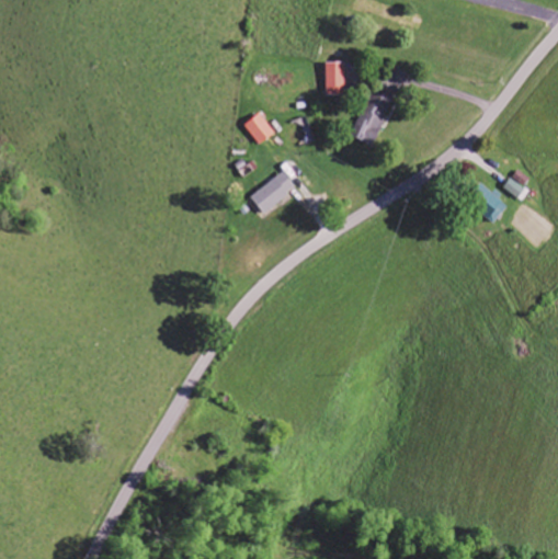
[(325,94),(344,94),(343,61),(325,63),(325,94)]
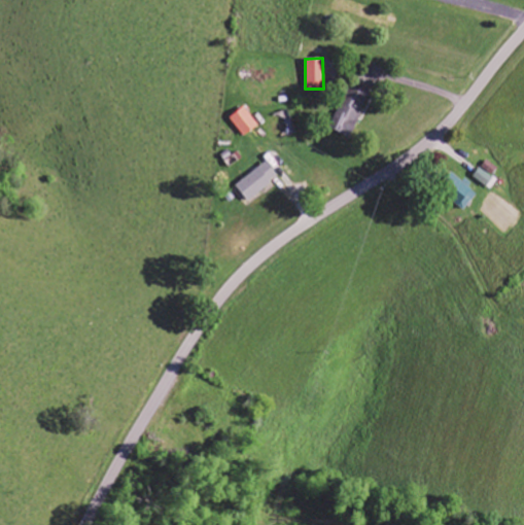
[(332,128),(349,136),(370,93),(351,84),(332,128)]
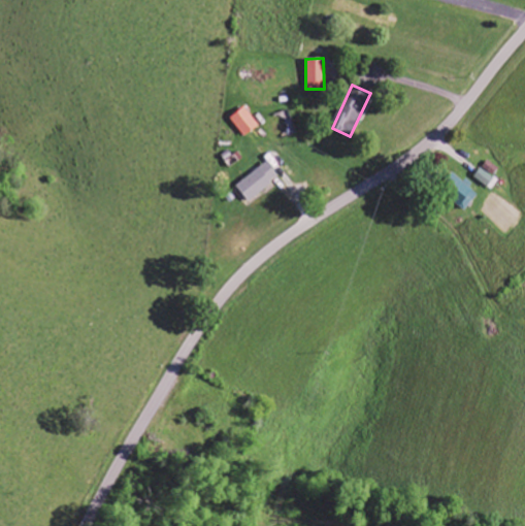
[(257,126),(244,106),(230,116),(241,135),(257,126)]
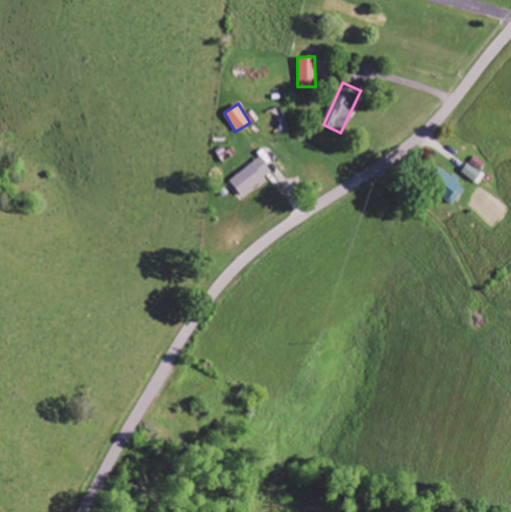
[(271,171),(259,156),(229,180),(241,195),(271,171)]
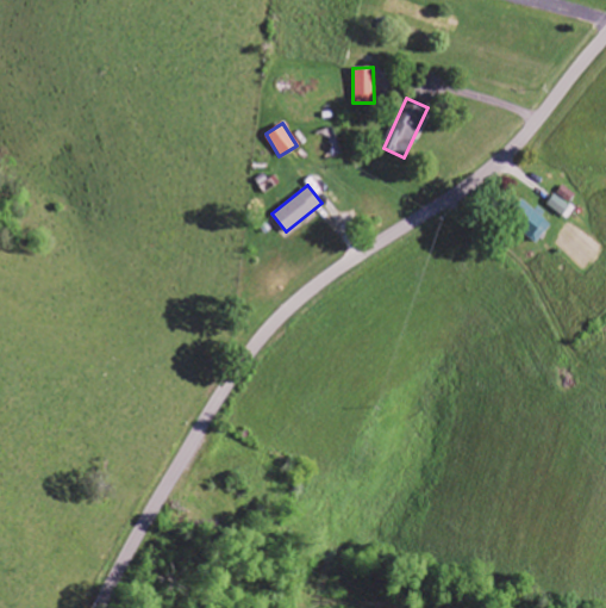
[(564,215),(570,203),(553,194),(547,206),(564,215)]
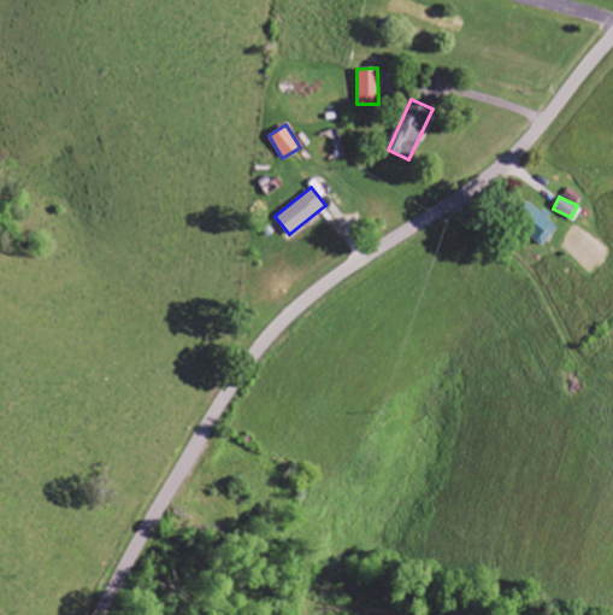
[(556,221),(530,204),(524,212),(534,220),(526,230),(543,242),(556,221)]
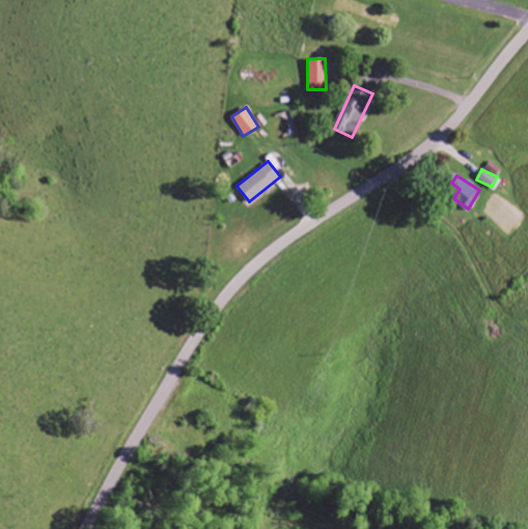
All buildings are outlined.
